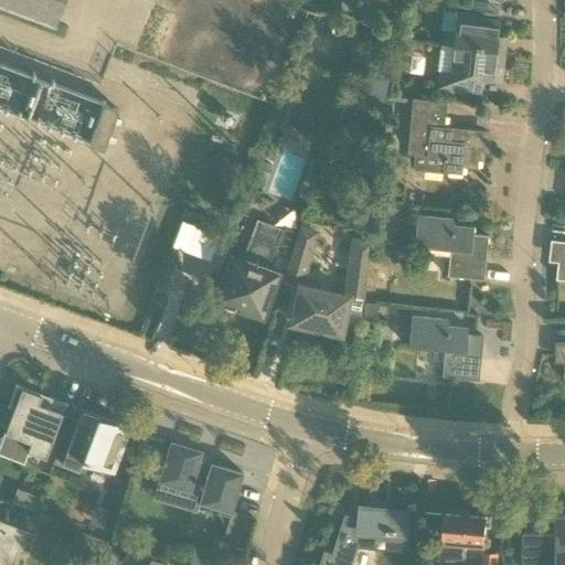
[(0,0),(0,1),(52,22),(60,0),(0,0)]
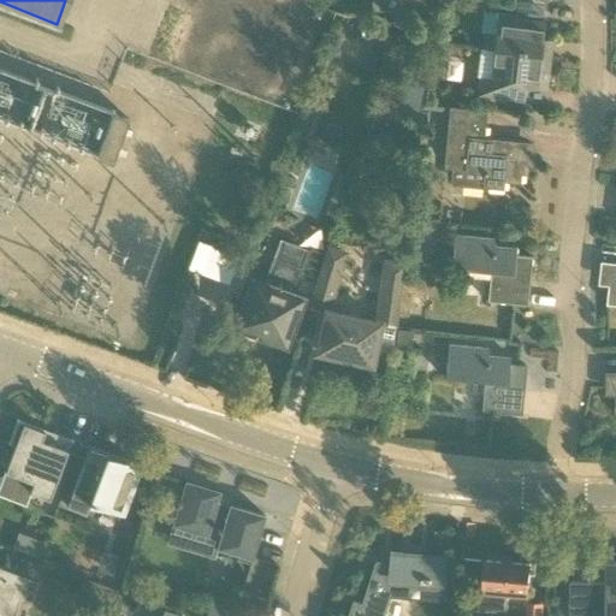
[(372,0),(372,1),(372,11),(403,11),(397,0),(372,0)]
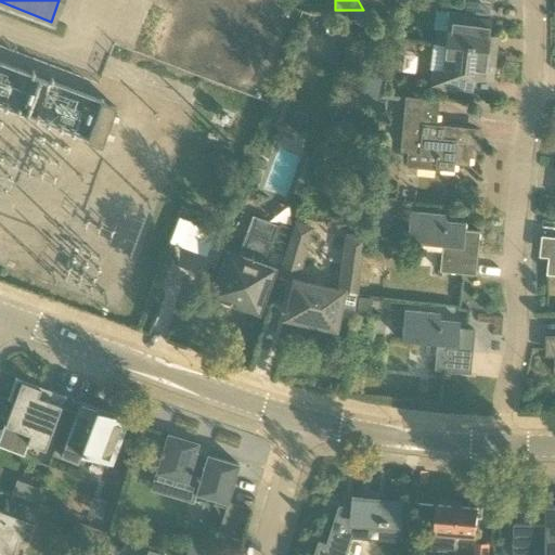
[(436,43),(497,52),(499,37),(489,36),(491,20),(475,17),(475,14),(449,12),(447,31),(438,30),(436,43)]
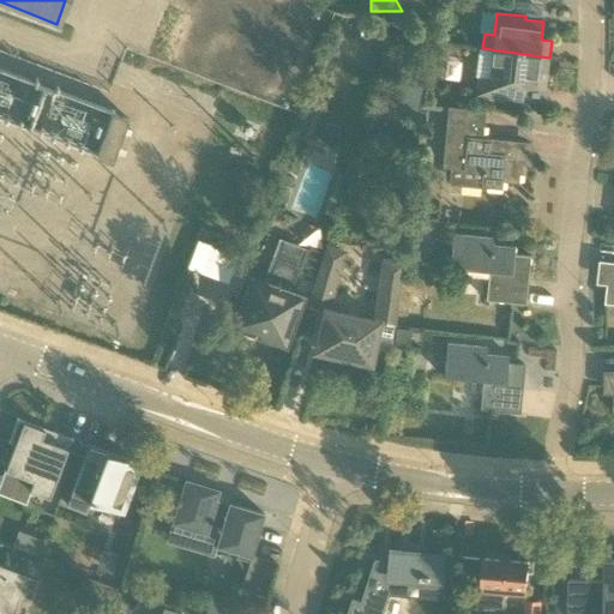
[(547,74),(549,58),(482,48),(482,49),(479,49),(475,78),(479,78),(476,97),(512,101),(513,88),(535,90),(537,73),(547,74)]
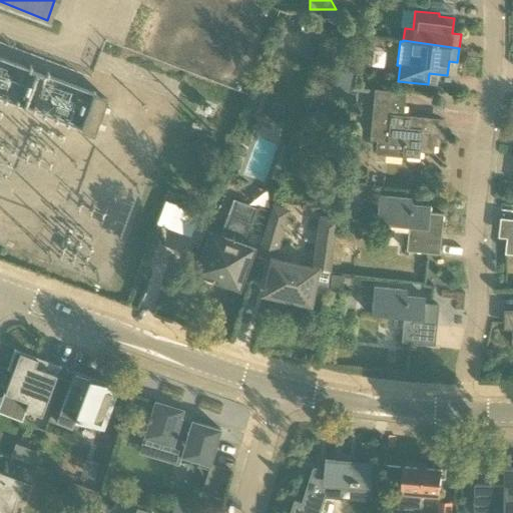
[(353,73),(337,69),(331,95),(348,99),(353,73)]
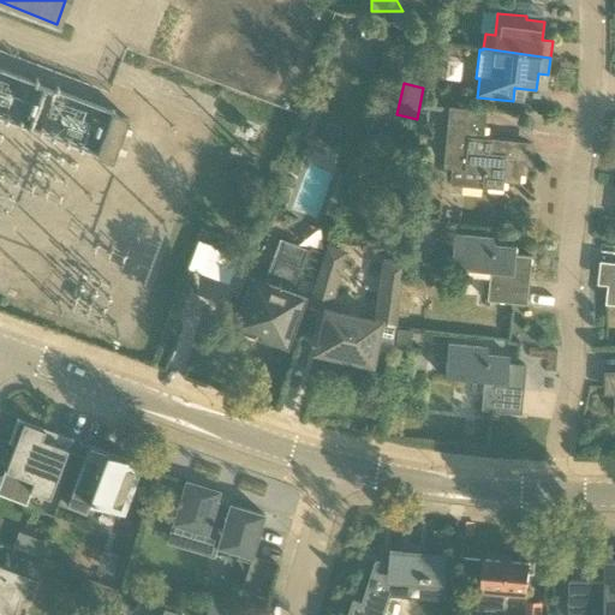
[(387,117),(392,100),(380,96),(375,113),(387,117)]
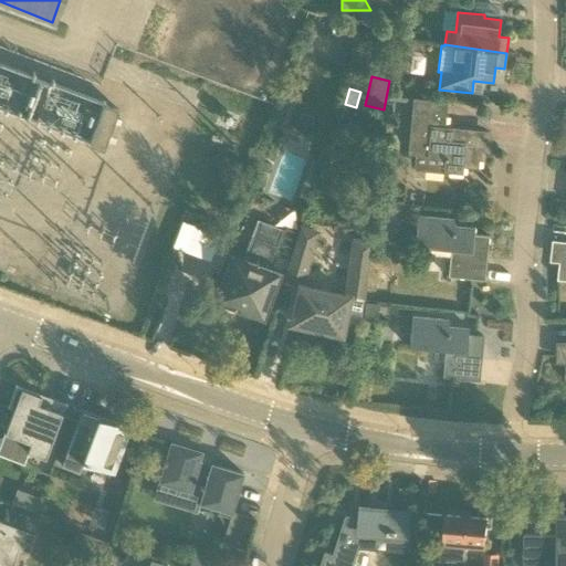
[(472,130),(446,128),(448,103),(413,100),(408,156),(444,159),(443,174),(463,176),(463,169),(479,170),(481,145),(471,144),(472,130)]
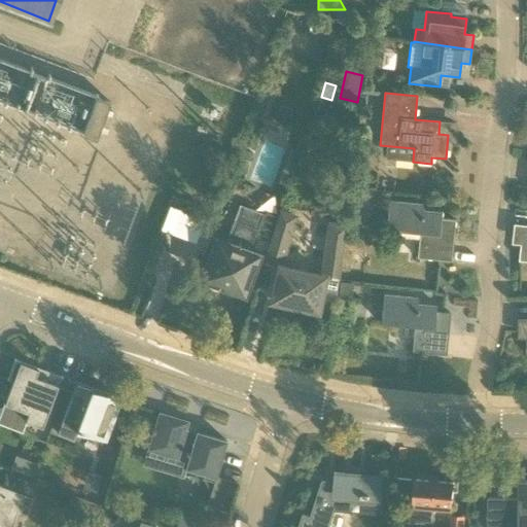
[(96,140),(110,103),(97,98),(82,136),(96,140)]
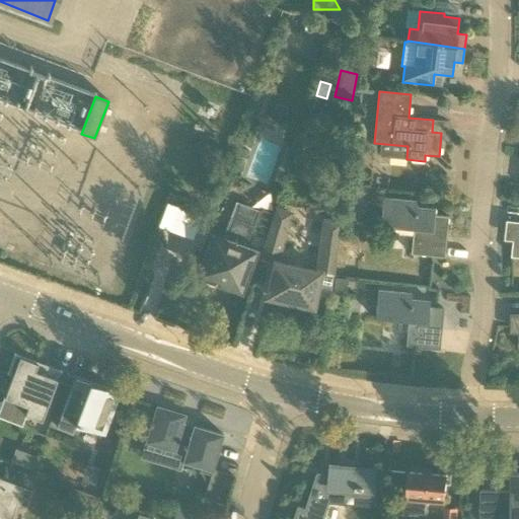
[(436,210),(417,208),(417,202),(383,199),(380,227),(413,231),(411,254),(443,257),(444,238),(447,238),(449,217),(435,216),(436,210)]
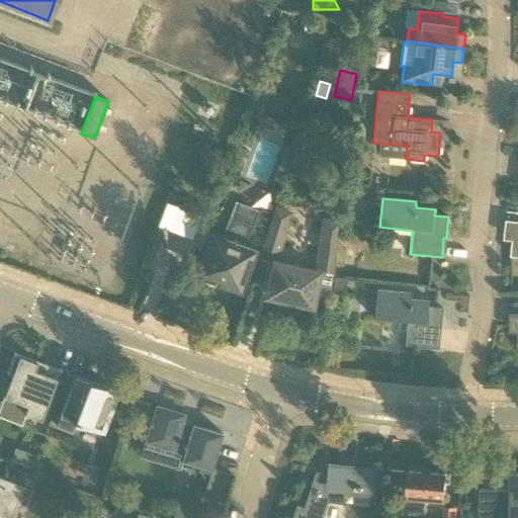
[(314,271),(278,263),(293,212),(274,206),(259,259),(274,263),(267,296),(312,306),(315,292),(330,295),(341,222),(322,219),(314,271)]
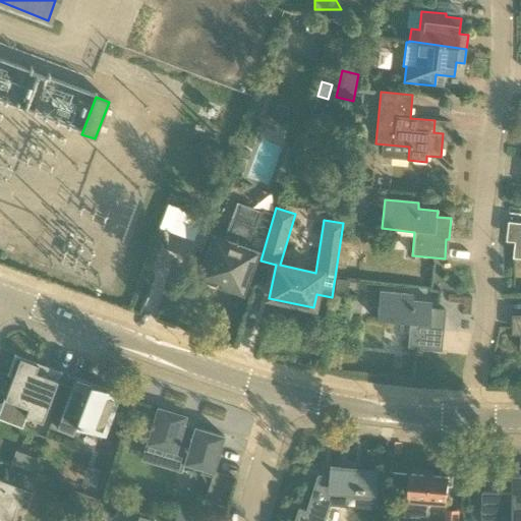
[(222,241),(215,238),(200,277),(210,280),(212,284),(228,290),(232,288),(241,292),(255,253),(246,249),(254,228),(252,227),(256,217),(237,211),(234,220),(230,219),(222,241)]
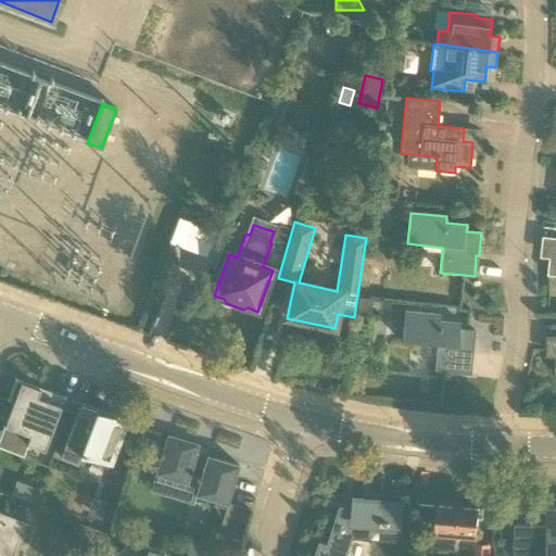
[(374,301),(359,299),(358,313),(371,314),(374,301)]
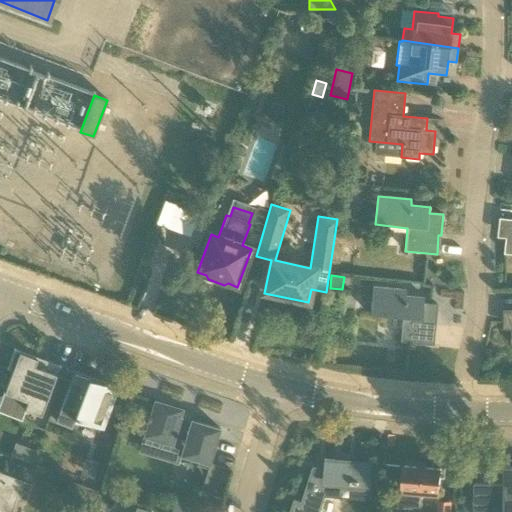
[(425,298),(406,295),(407,290),(373,287),(370,316),(403,319),(401,342),(432,345),(434,326),(436,326),(438,305),(424,303),(425,298)]
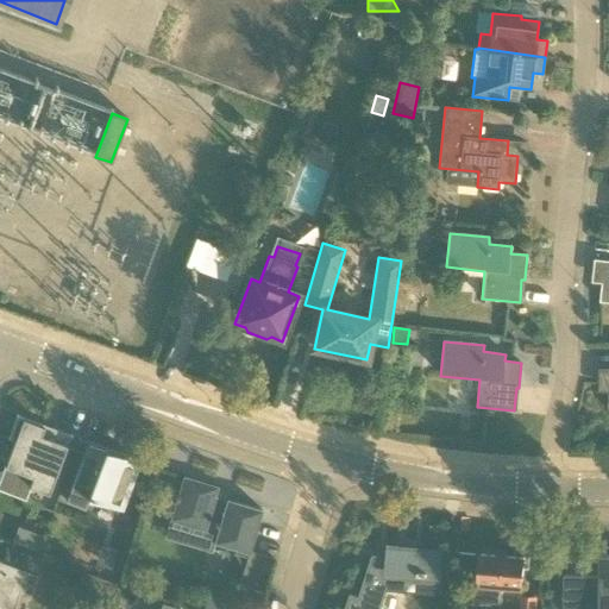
[(14,443),(5,468),(33,478),(30,488),(49,495),(73,437),(18,415),(8,440),(14,443)]
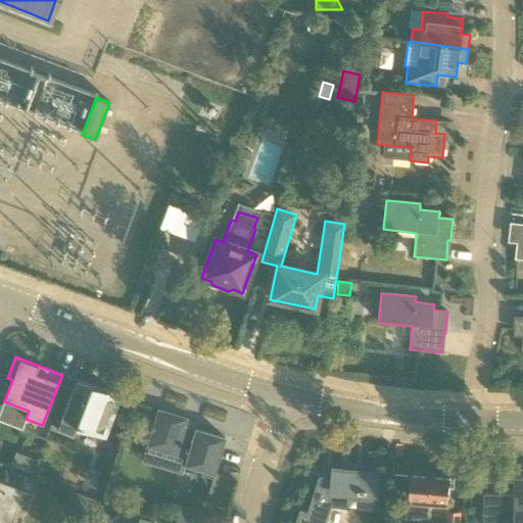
[(76,380),(57,430),(74,436),(77,428),(99,437),(98,438),(100,438),(105,424),(109,425),(115,410),(111,409),(116,395),(76,380)]
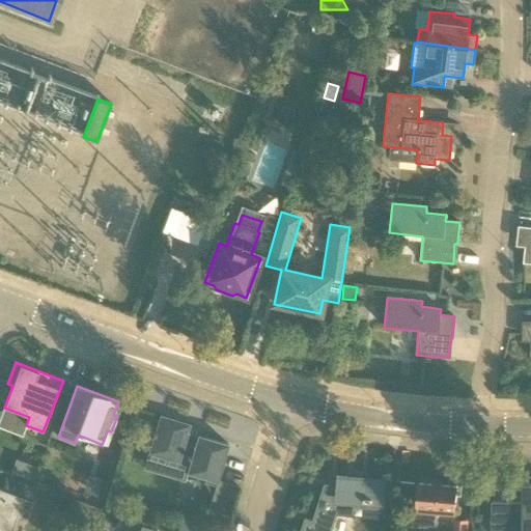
[(189,466),(187,474),(217,482),(228,445),(188,434),(190,425),(160,416),(156,432),(154,432),(152,437),(154,438),(148,454),(189,466)]
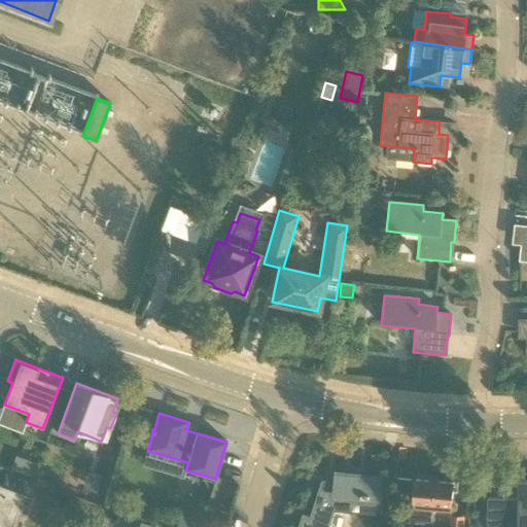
[(36,464),(15,457),(11,469),(31,477),(36,464)]
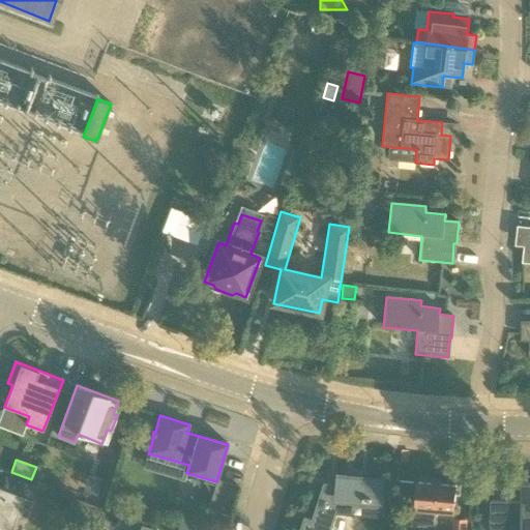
[(388,519),(388,511),(390,492),(382,491),(383,480),(340,476),(339,484),(324,484),(313,520),(304,517),(300,529),(331,529),(337,514),(388,519)]
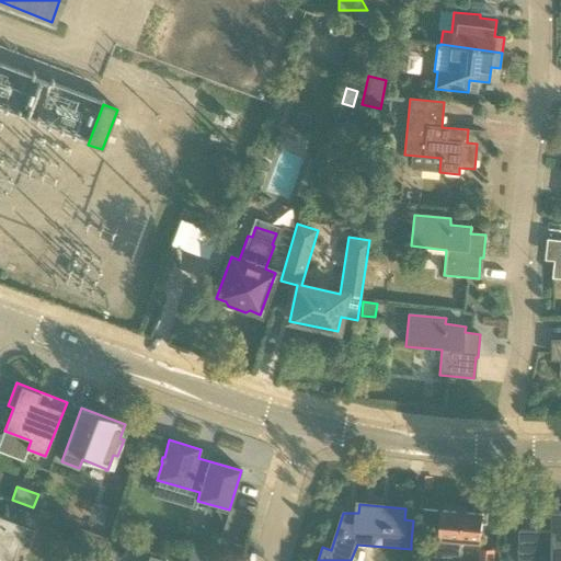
[(548,513),(552,513),(552,530),(519,530),(518,560),(560,560),(560,505),(548,506),(548,513)]
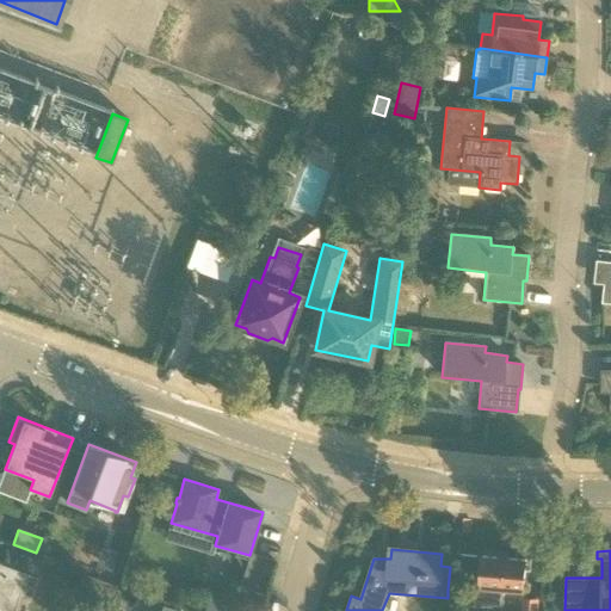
[(505,588),(524,591),(526,560),(483,556),(481,587),(475,586),(474,605),(503,608),(505,588)]
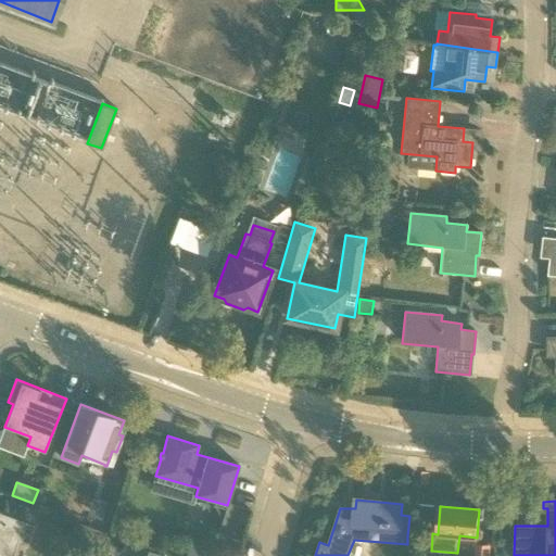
[(34,525),(0,512),(0,555),(12,555),(19,539),(27,542),(34,525)]
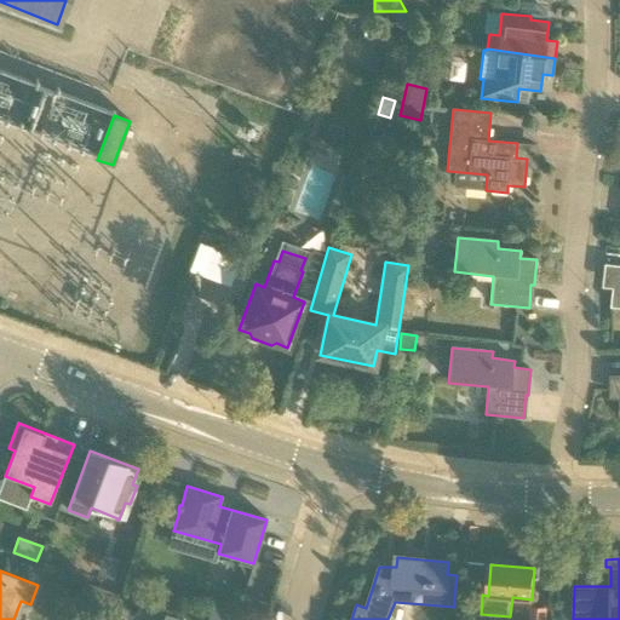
[(109,614),(116,596),(85,584),(78,602),(109,614)]
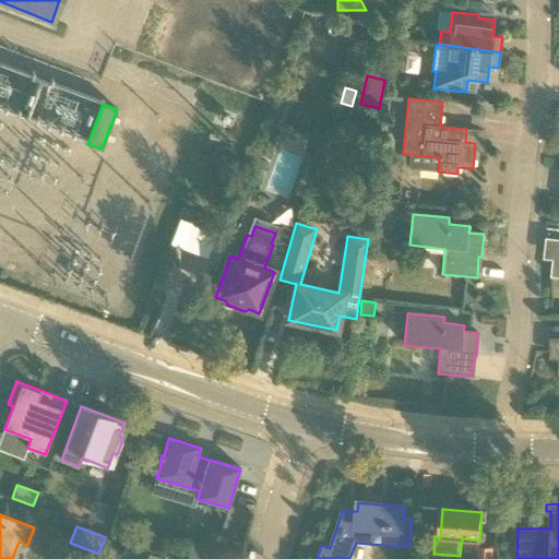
[(479,548),(477,558),(491,558),(492,549),(479,548)]
